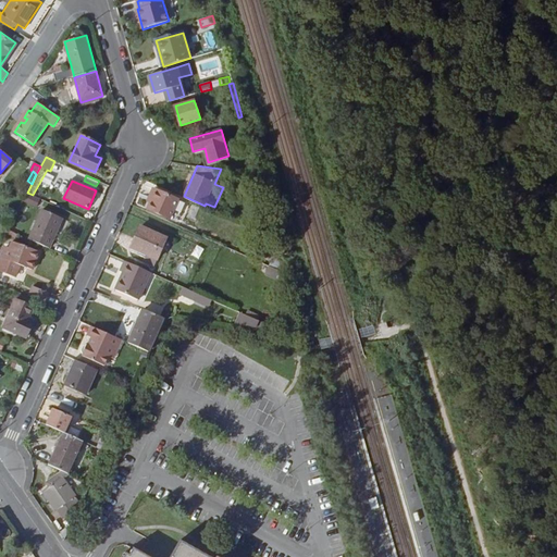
[(178,199),(157,189),(150,206),(158,209),(157,211),(171,218),(178,199)]
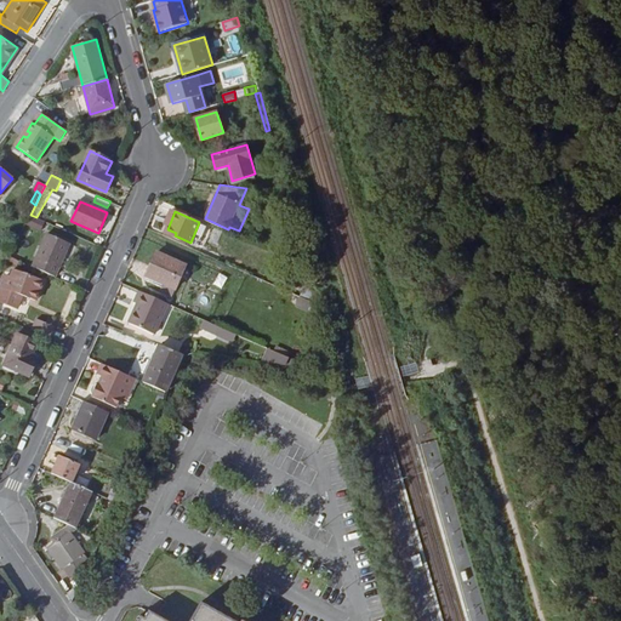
[(45,222),(36,217),(30,215),(26,224),(41,231),(45,222)]
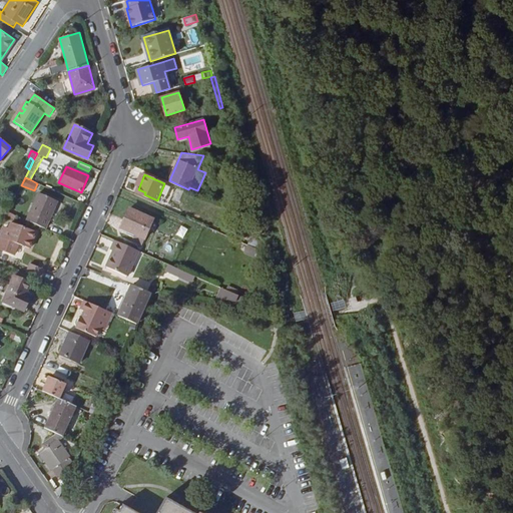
[(39,192),(27,220),(46,228),(58,201),(39,192)]
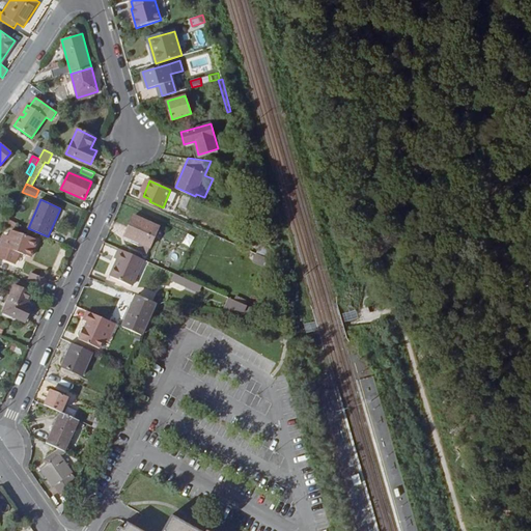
[(9,217),(8,219),(16,223),(18,218),(10,214),(9,217)]
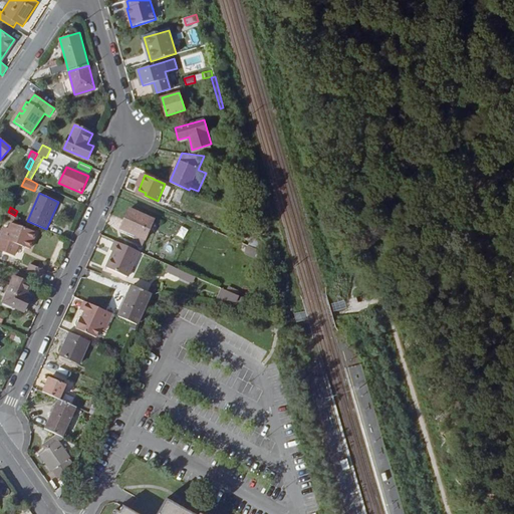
[(155,219),(131,208),(121,228),(136,234),(133,242),(143,246),(155,219)]
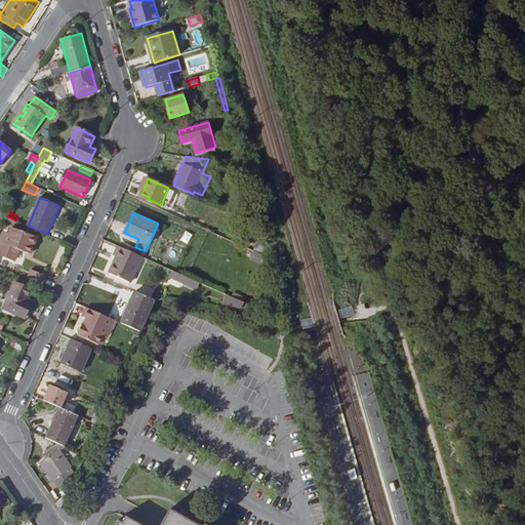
[(238,214),(230,231),(240,236),(248,218),(238,214)]
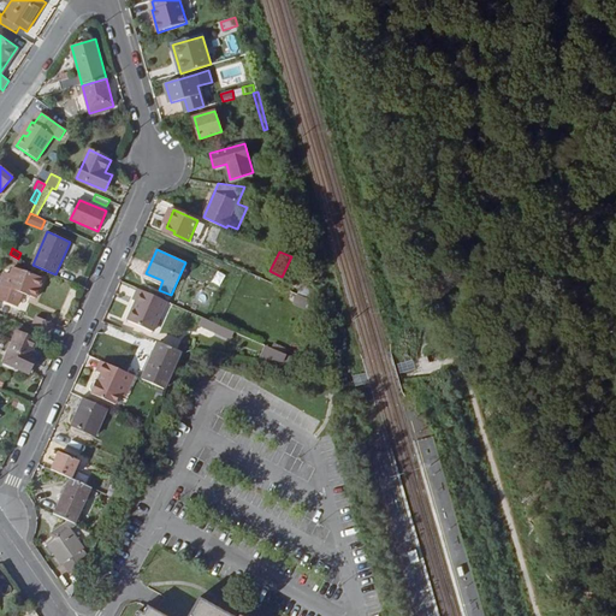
[(6,273),(0,289),(0,298),(18,306),(23,294),(36,298),(43,279),(13,267),(11,276),(6,273)]
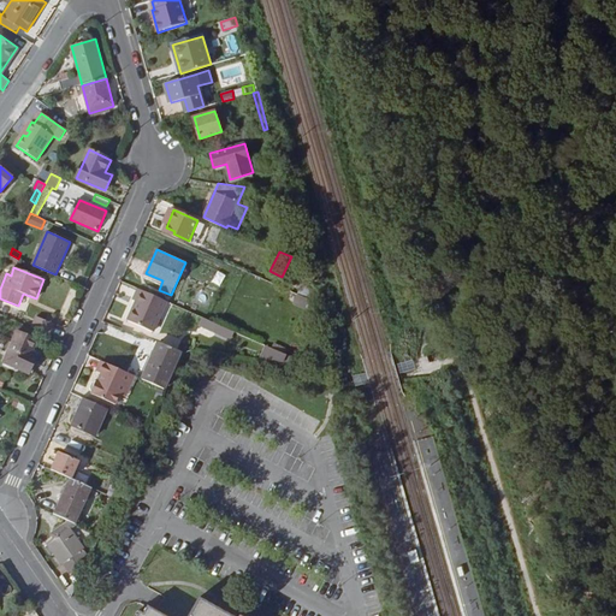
[(167,300),(138,288),(134,300),(136,301),(129,319),(154,331),(167,300)]
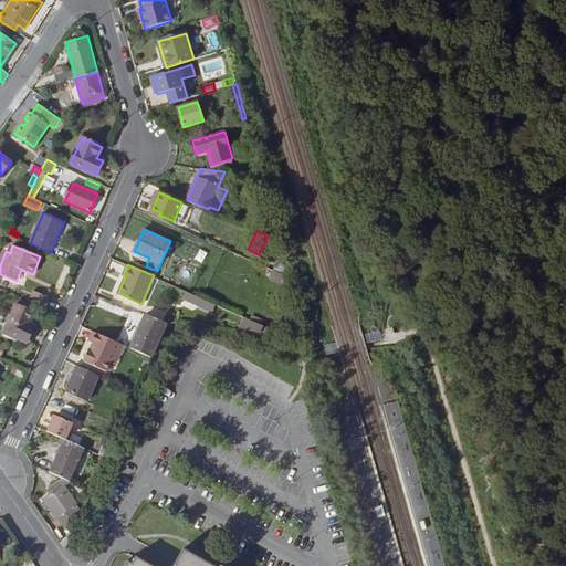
[(276,265),(275,270),(286,275),(289,266),(282,264),(281,268),(276,265)]
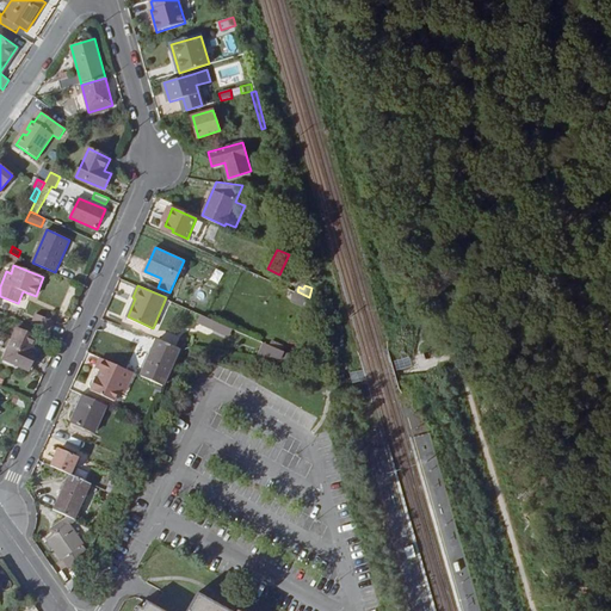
[(297,291),(290,289),(287,297),(296,301),(296,303),(319,312),(314,300),(309,297),(297,291)]
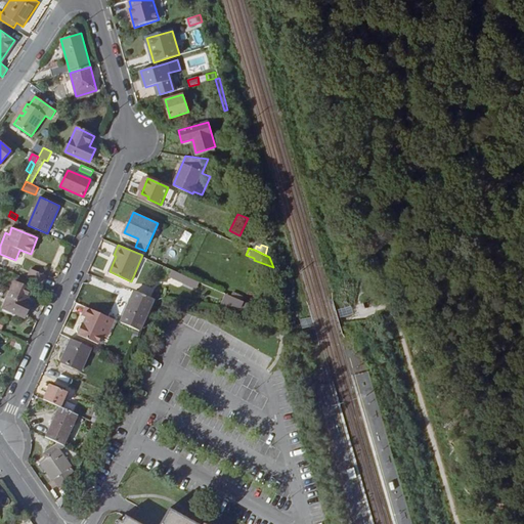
[(32,269),(28,279),(42,286),(47,275),(32,269)]
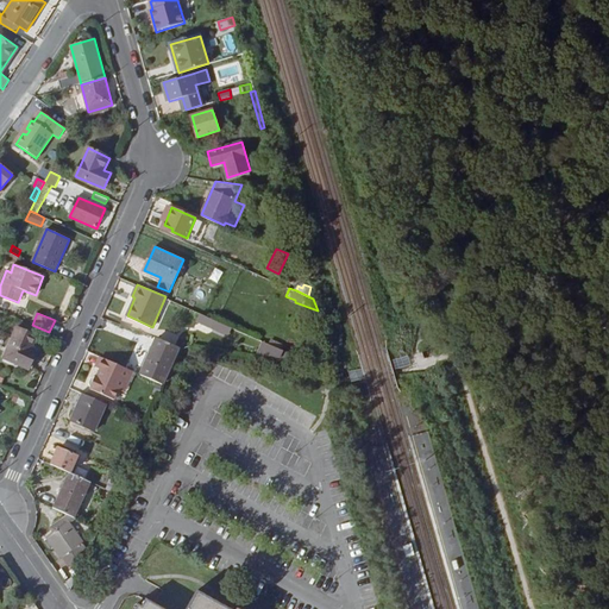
[(231,326),(200,313),(194,326),(211,333),(212,331),(226,337),(231,326)]
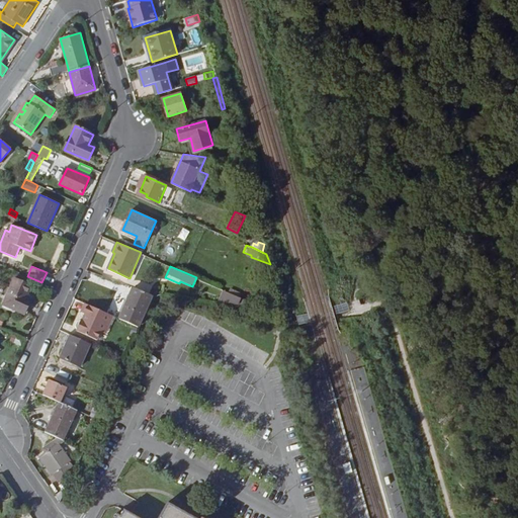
[(31,286),(15,279),(3,306),(24,315),(31,298),(27,296),(31,286)]
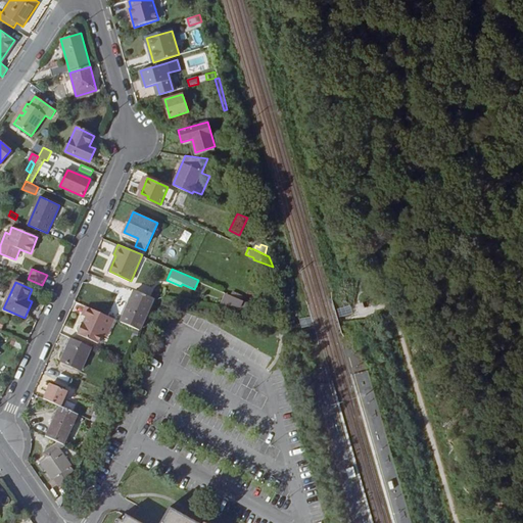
[(153,297),(135,289),(121,321),(139,330),(153,297)]
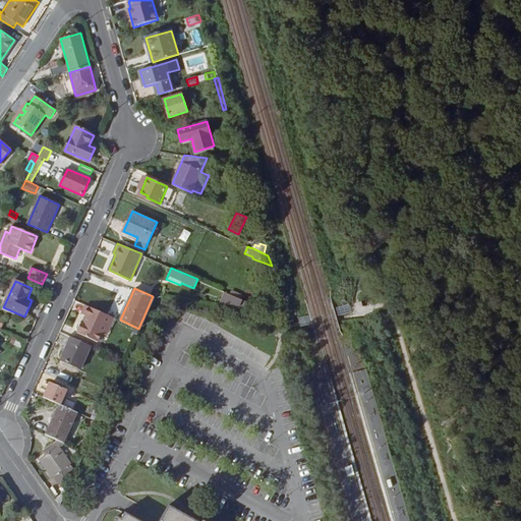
[(242,299),(229,293),(224,304),(239,305),(242,299)]
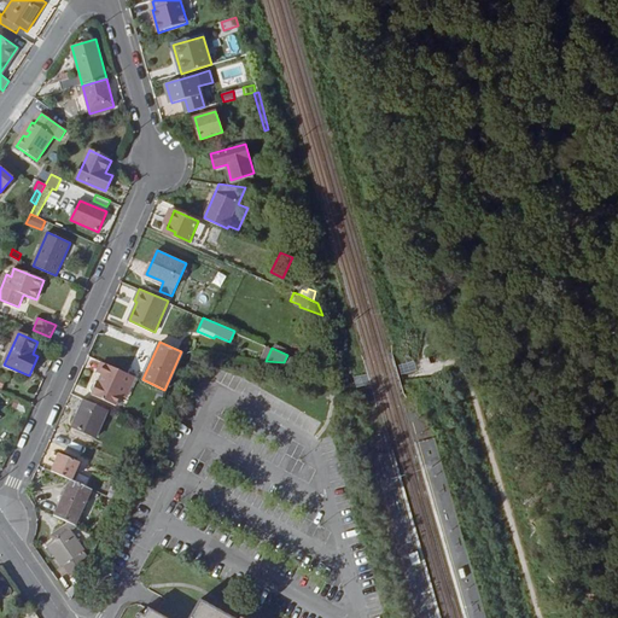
[(136,377),(101,361),(97,372),(104,374),(100,382),(98,380),(97,382),(92,384),(91,388),(92,392),(92,395),(116,406),(126,385),(132,388),(136,377)]
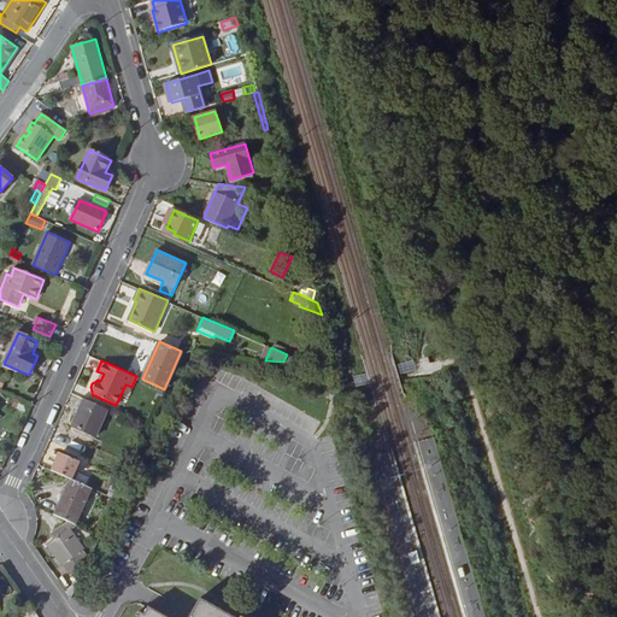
[(107,409),(84,399),(72,425),(97,435),(107,409)]
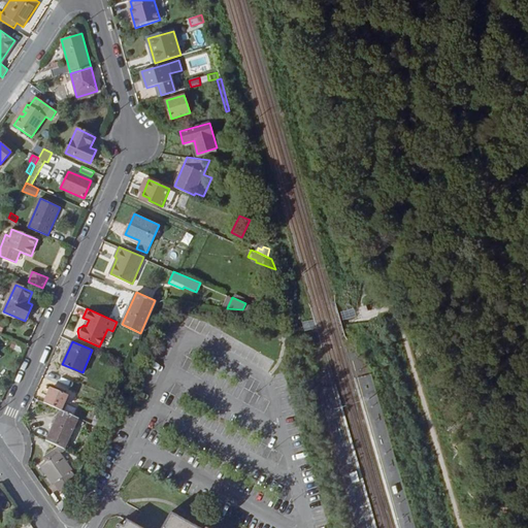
[(61,409),(62,409),(68,394),(52,387),(45,402),(61,409)]
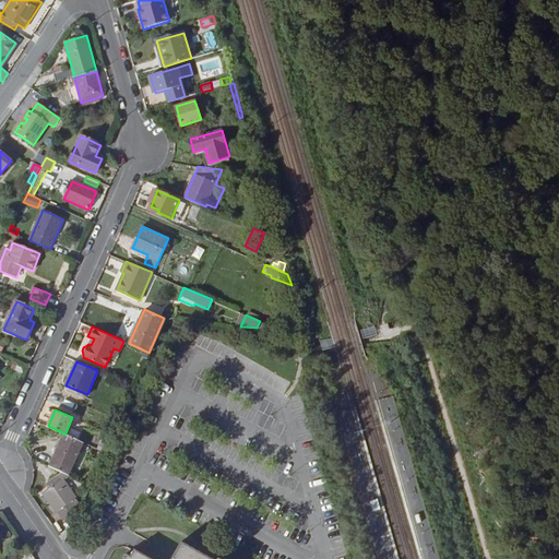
[(66,433),(64,433),(50,466),(62,472),(69,474),(84,442),(66,433)]
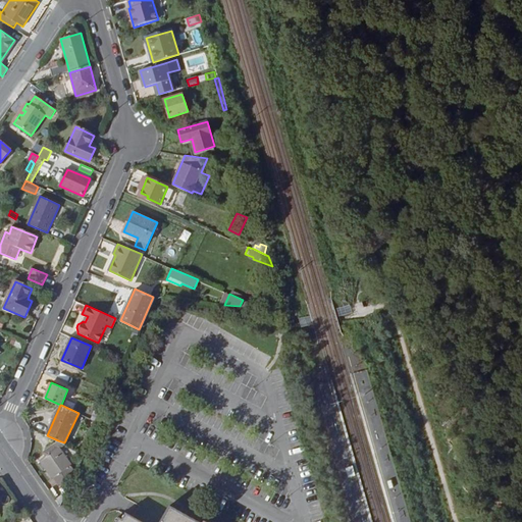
[(58,440),(55,442),(45,450),(48,454),(40,460),(58,484),(72,474),(68,467),(71,465),(59,448),(65,444),(64,442),(58,440)]
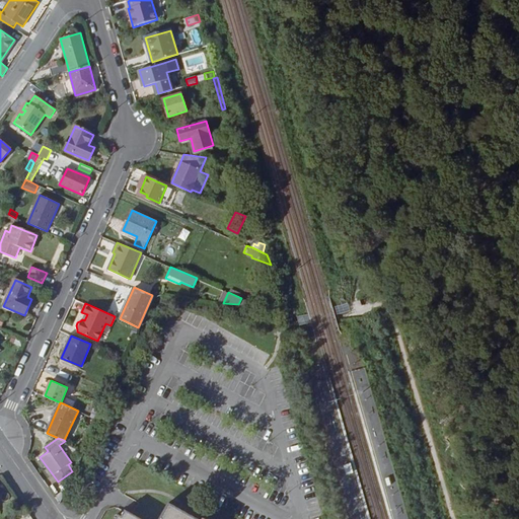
[(346,477),(353,475),(350,465),(343,467),(346,477)]
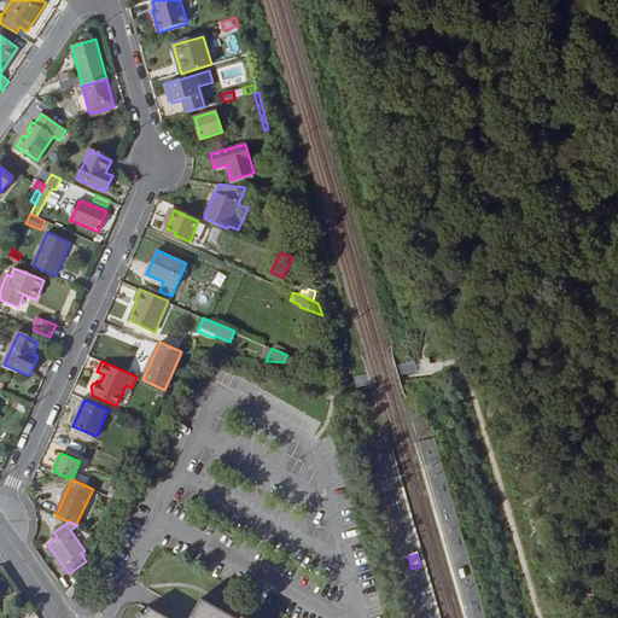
[(227,617),(200,602),(192,617),(159,617),(149,612),(145,617),(144,617),(141,616),(139,617),(227,617)]
